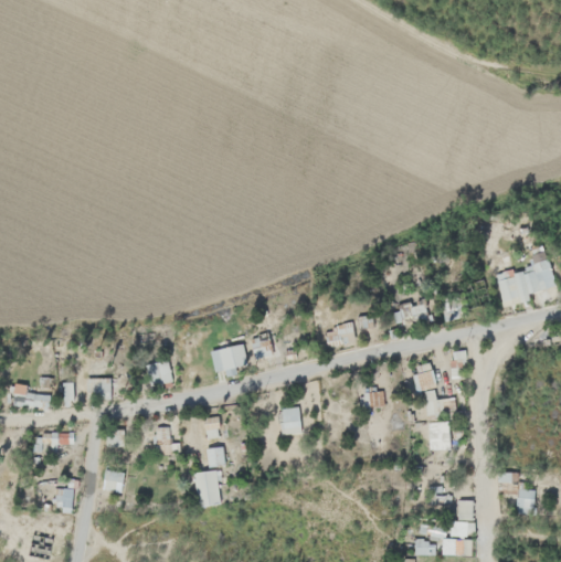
[(247,364),(243,343),(210,351),(214,372),(247,364)]
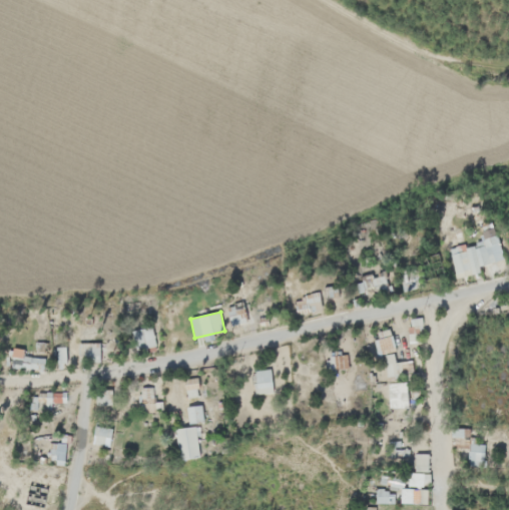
[(132,331),(134,352),(154,350),(152,329),(132,331)]
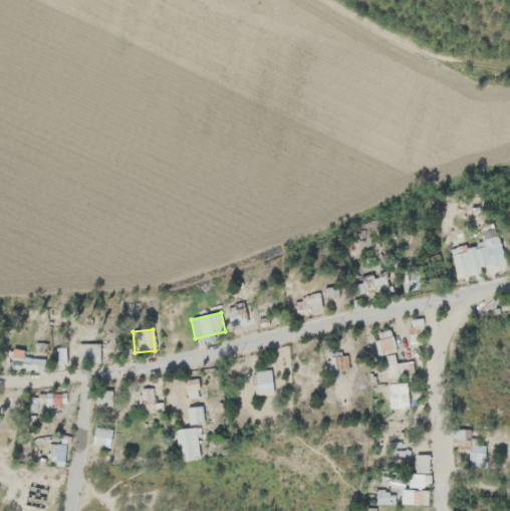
[(268,368),(253,372),(259,395),(274,391),(268,368)]
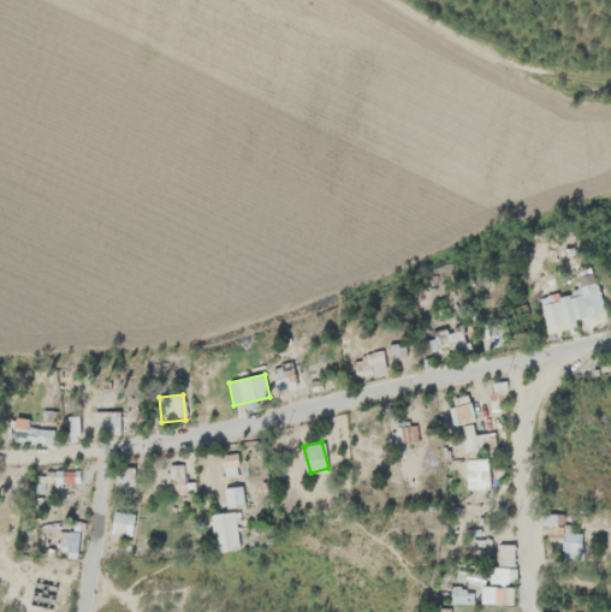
[(135,515),(114,511),(110,534),(131,538),(135,515)]
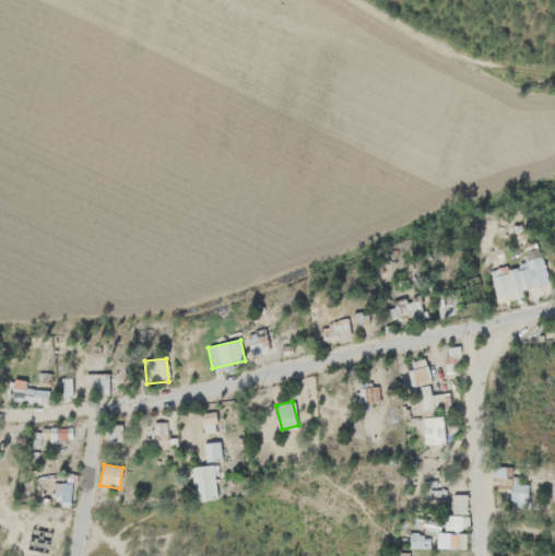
[(212,464),(190,469),(197,504),(219,499),(212,464)]
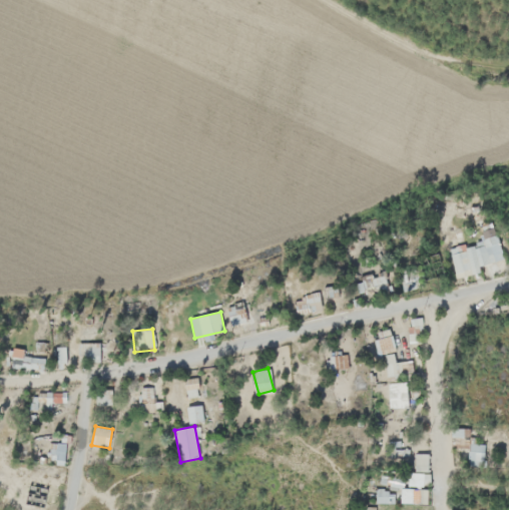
[(482,468),(482,444),(469,444),(469,468),(482,468)]
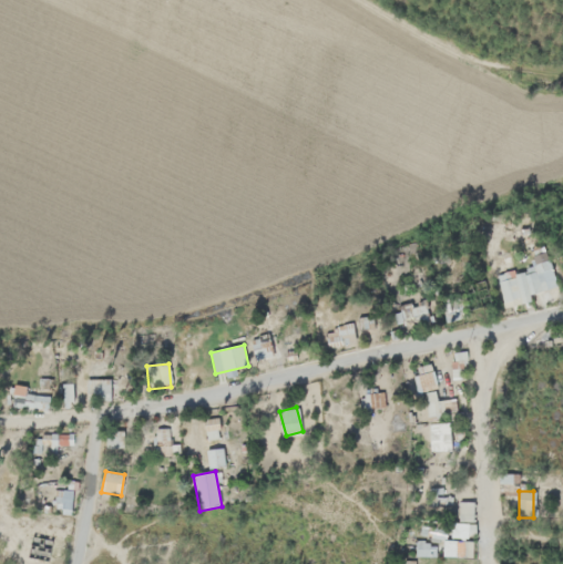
[(452,539),(470,539),(470,506),(452,506),(452,539)]
